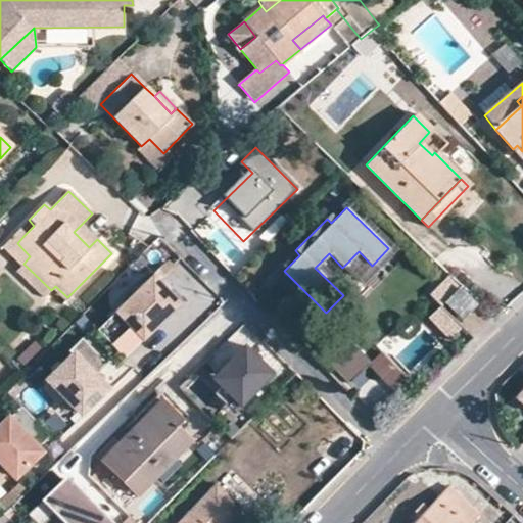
[(89,247),(97,239),(82,224),(74,232),(89,247)]
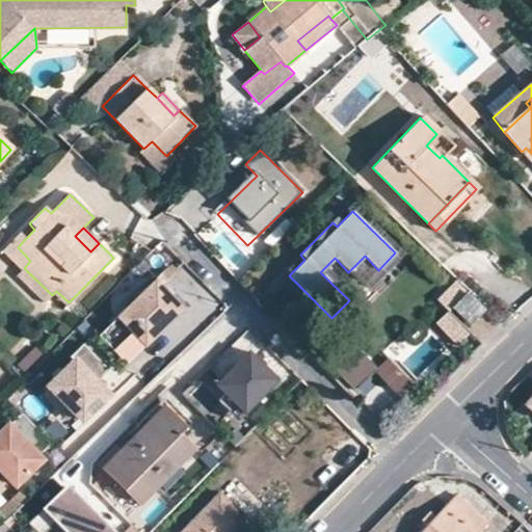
[(20,272),(16,277),(43,304),(52,295),(24,268),(30,261),(18,247),(25,239),(20,234),(0,253),(20,272)]
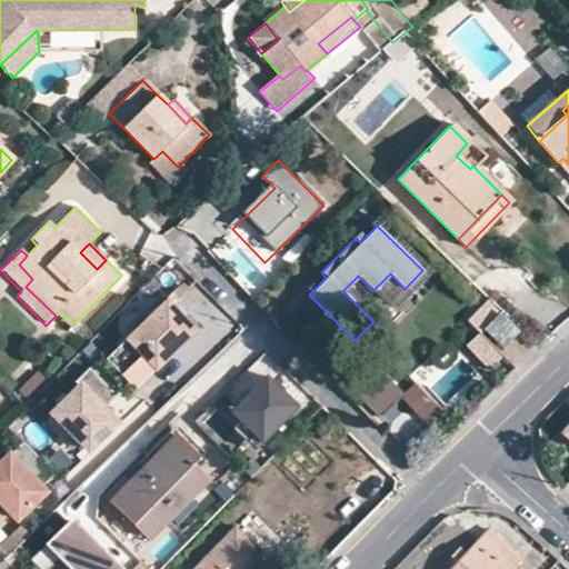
[(188,291),(165,267),(153,277),(146,285),(163,302),(170,308),(188,291)]
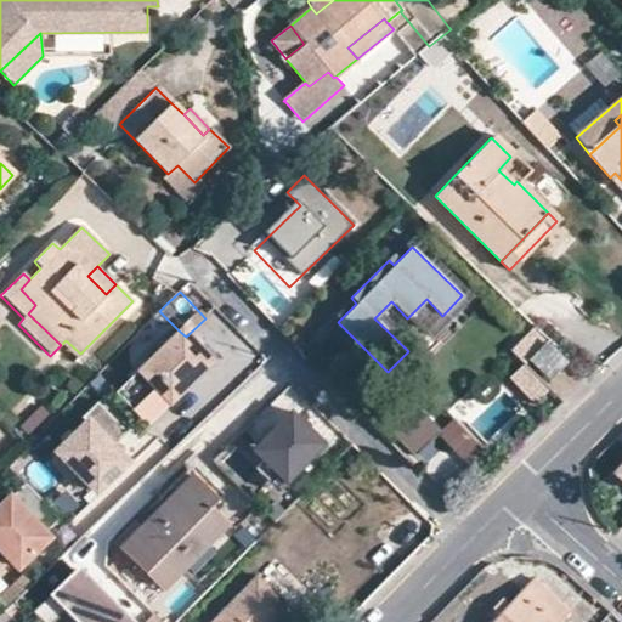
[(427,299),(407,318),(424,334),(442,316),(427,299)]
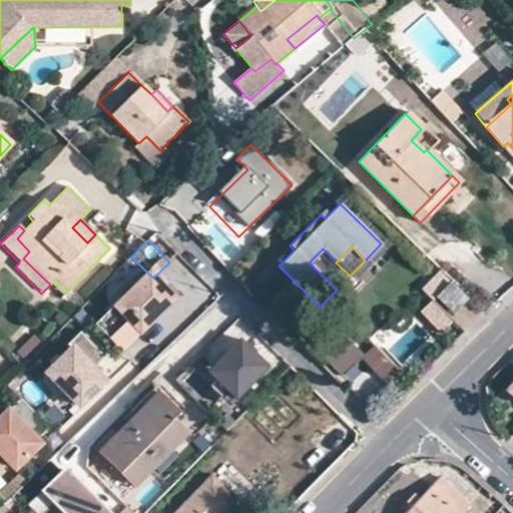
[(147,273),(120,299),(135,314),(133,316),(145,329),(175,300),(153,278),(147,273)]
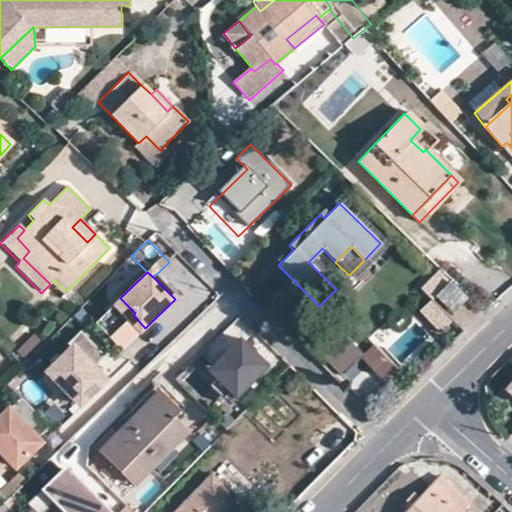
[(431,301),(432,300),(436,295),(441,290),(429,278),(419,289),(431,301)]
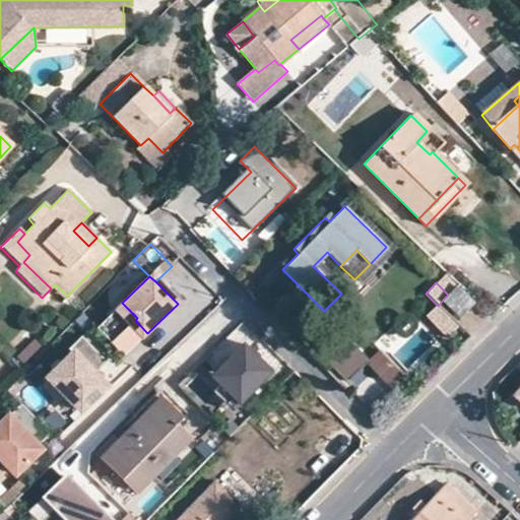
[(55,284),(51,288),(63,300),(67,296),(55,284)]
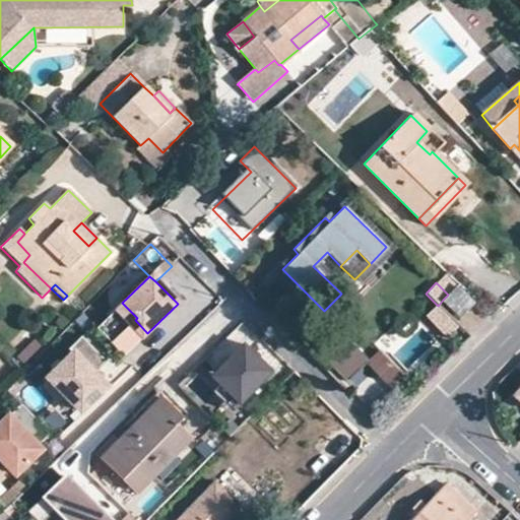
[(448,295),(443,300),(459,317),(470,305),(454,288),(448,295)]
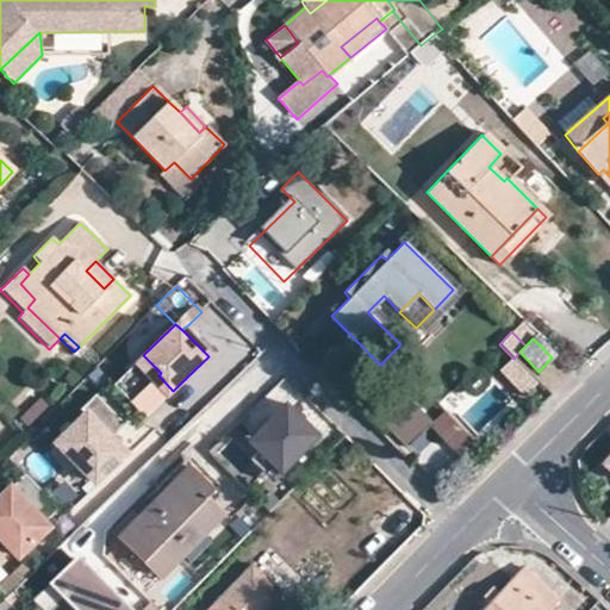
[(143,355),(134,365),(166,399),(173,391),(159,375),(161,373),(143,355)]
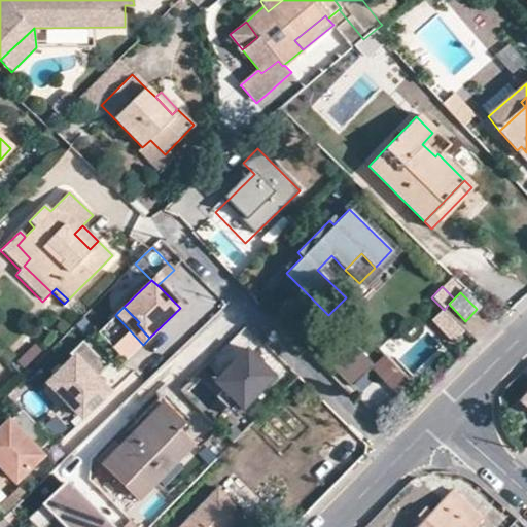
[(106,367),(82,343),(71,354),(75,358),(45,386),(80,424),(112,395),(96,378),(106,367)]
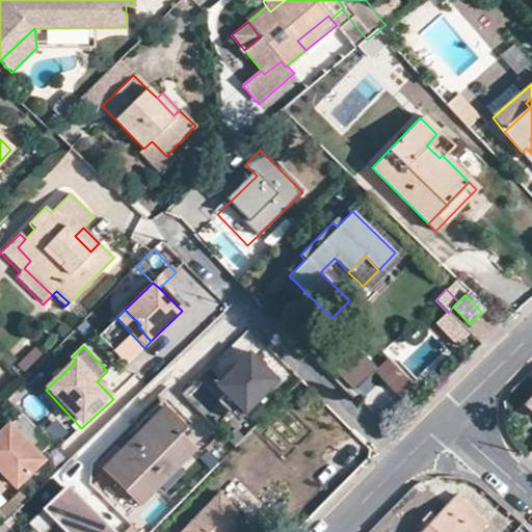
[(280,383),(248,352),(213,388),(243,419),(280,383)]
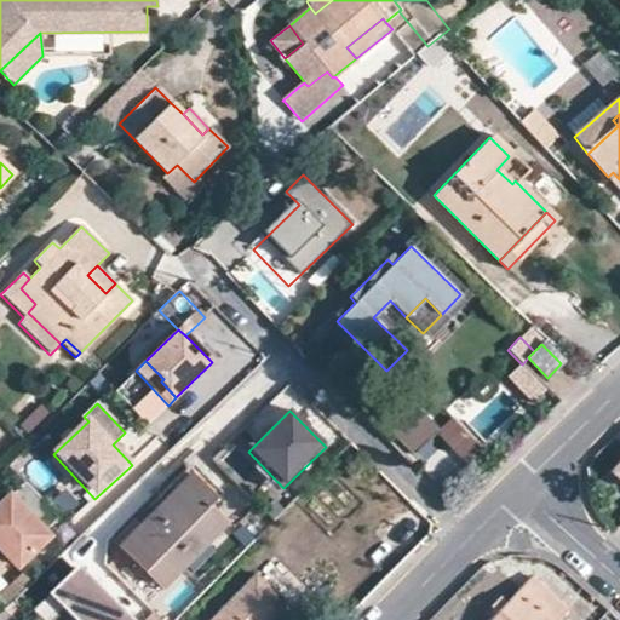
[(121,546),(164,589),(225,526),(208,509),(216,503),(190,477),(121,546)]
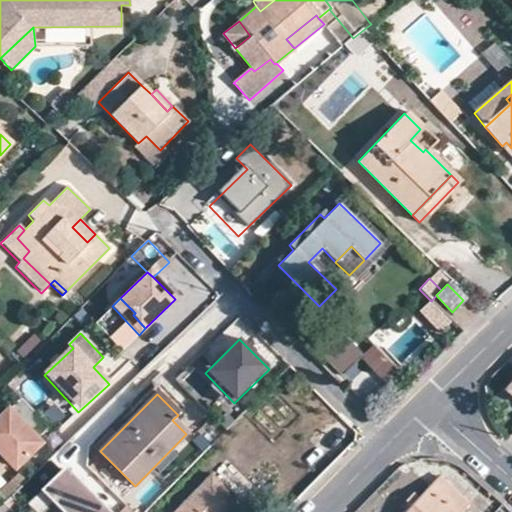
[(0,418),(0,453),(4,458),(17,471),(45,445),(39,439),(49,430),(20,400),(0,418)]
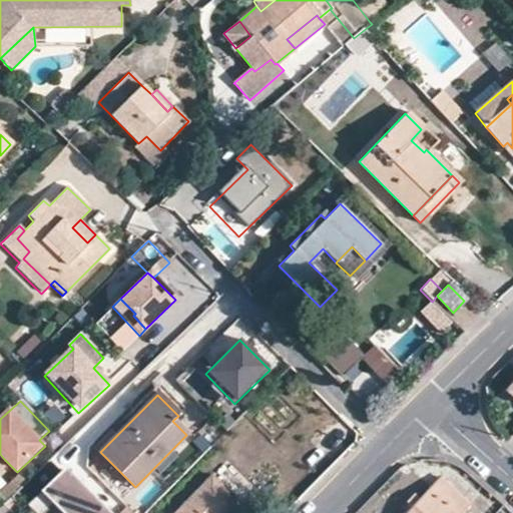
[(4,459),(0,462),(0,502),(3,506),(27,482),(17,472),(4,459)]
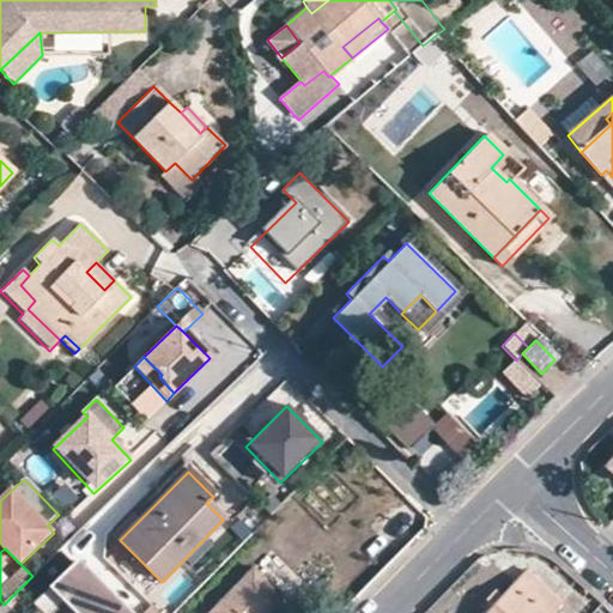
[(138,612),(131,612),(78,560),(49,589),(73,612),(170,612),(155,596),(138,612)]
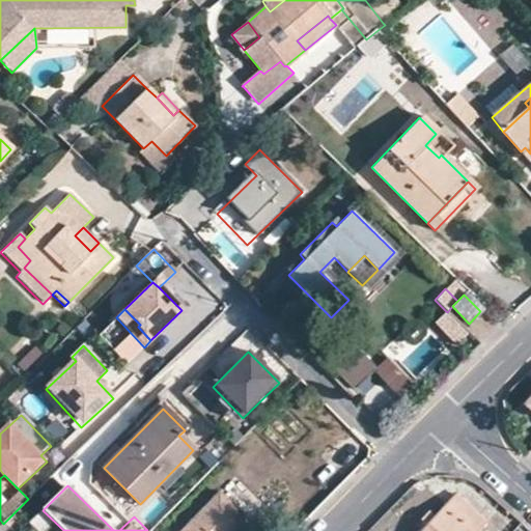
[(454,493),(434,515),(425,525),(420,530),(475,530),(485,521),(454,493)]
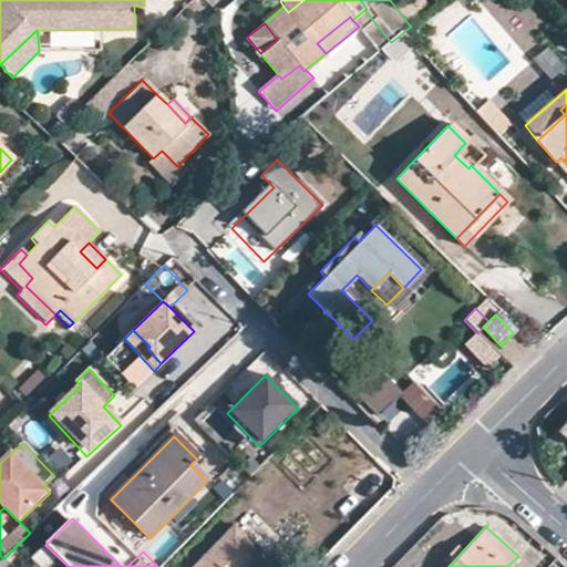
[(249,566),(260,556),(233,529),(195,566),(249,566)]
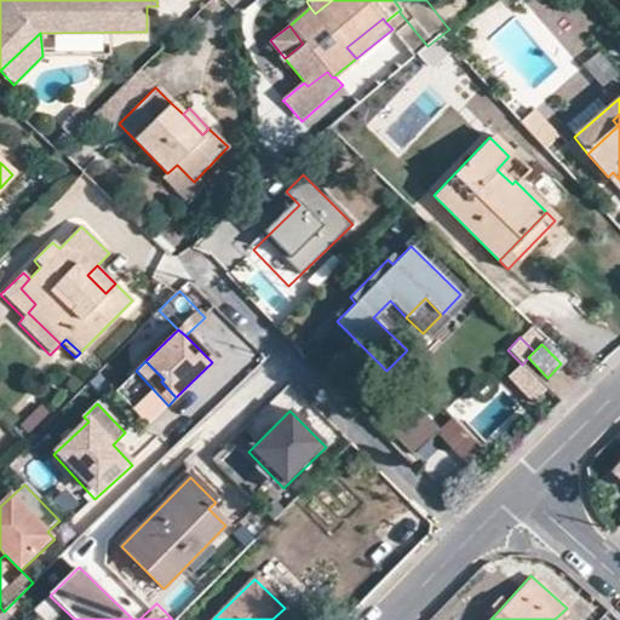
[(506,602),(499,597),(491,607),(497,613),(506,602)]
